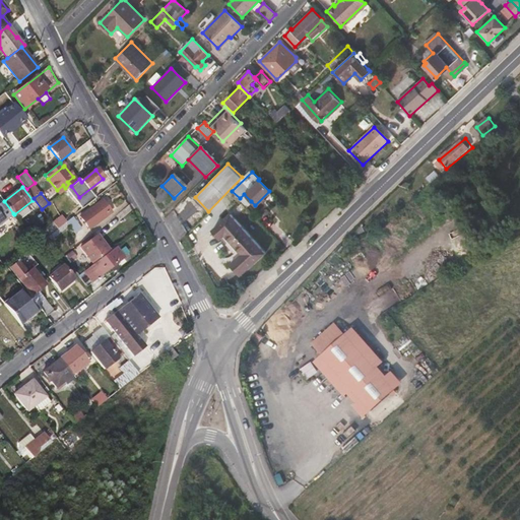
[(251,201),(244,194),(240,198),(247,206),(251,201)]
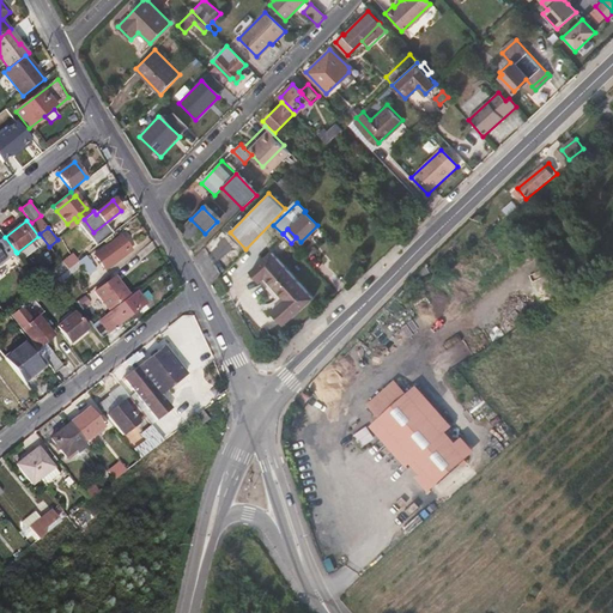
[(5,237),(4,236),(0,238),(0,263),(16,252),(5,237)]
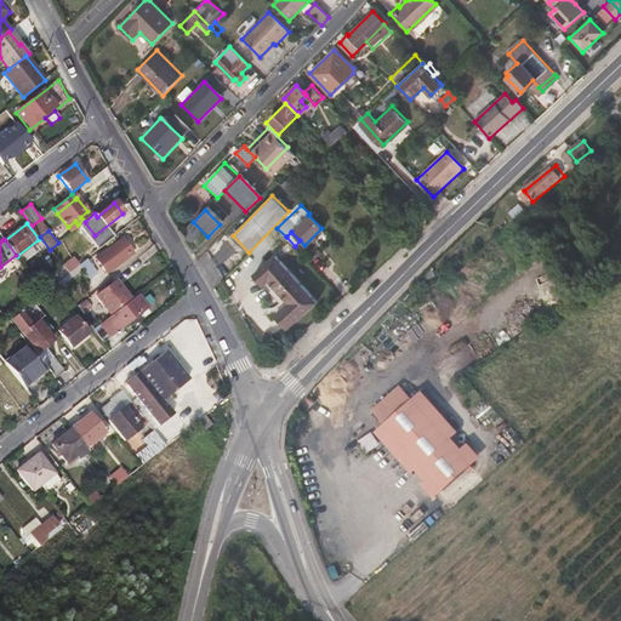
[(96,258),(107,273),(132,254),(123,239),(96,258)]
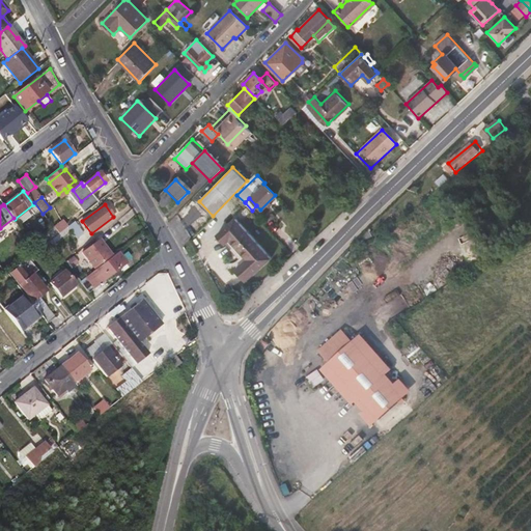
[(275,258),(236,220),(220,236),(242,260),(241,261),(244,266),(239,271),(250,282),(275,258)]
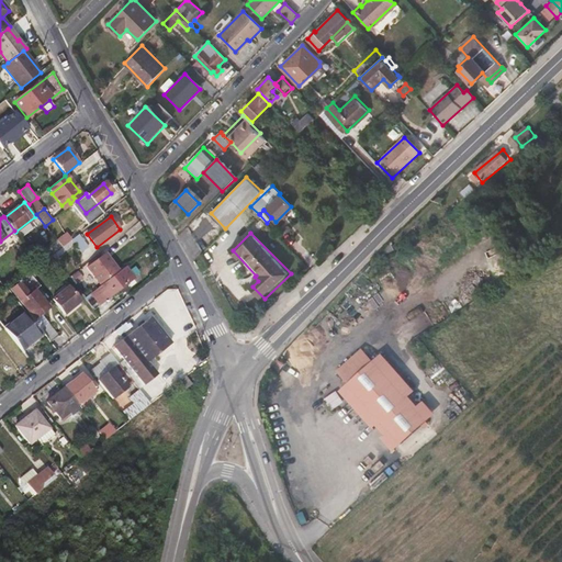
[(89,248),(79,234),(69,242),(62,247),(52,256),(55,260),(75,245),(81,254),(89,248)]
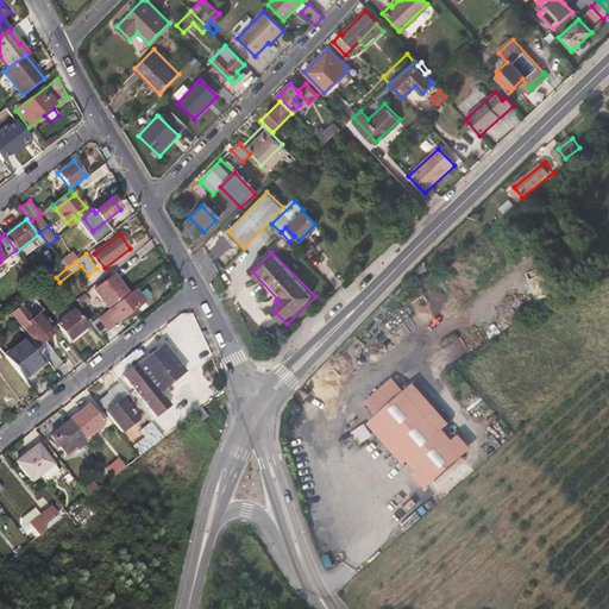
[(75,262),(70,257),(63,263),(67,268),(75,262)]
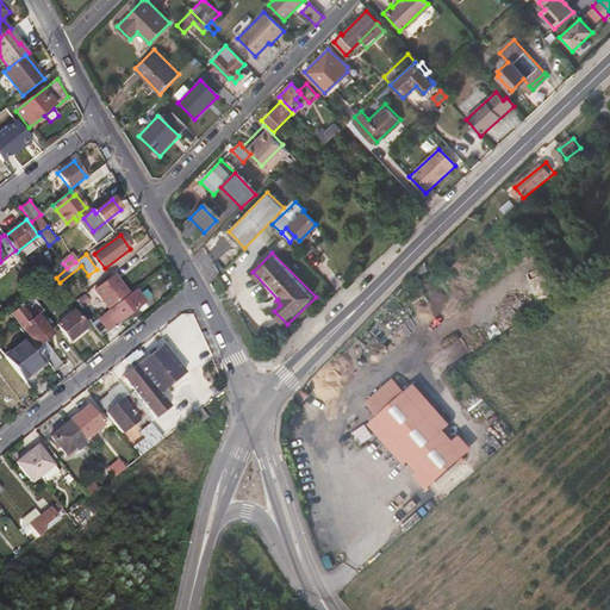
[(56,278),(67,268),(63,263),(62,262),(38,280),(44,287),(56,278)]
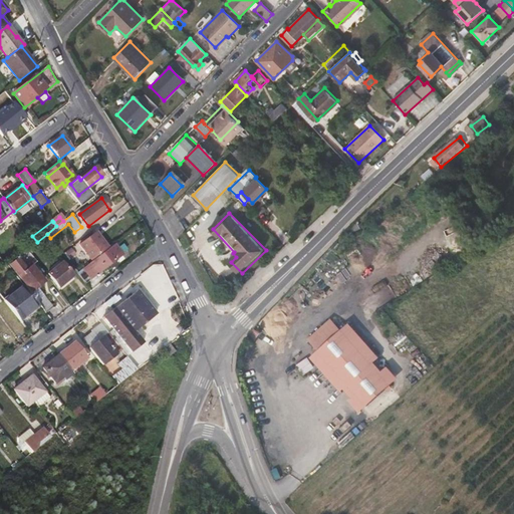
[(107,248),(95,233),(79,245),(91,260),(107,248)]
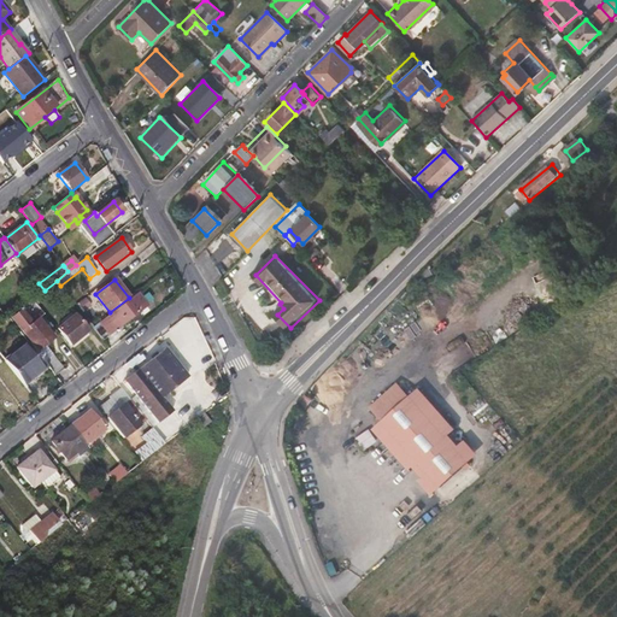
[(107,335),(146,305),(137,294),(123,305),(109,317),(99,324),(107,335)]
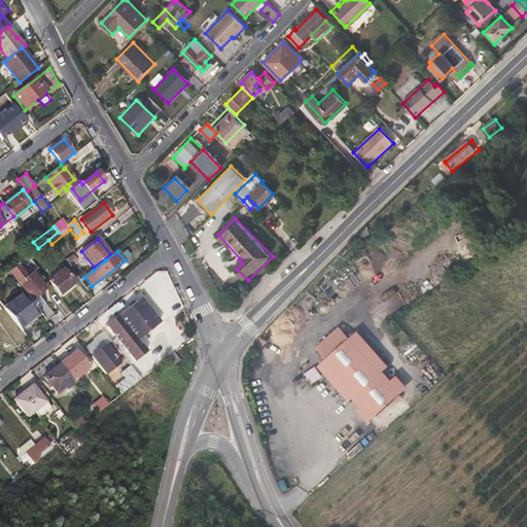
[(45,289),(32,272),(27,276),(18,264),(8,271),(32,300),(30,301),(40,313),(47,322),(56,315),(39,294),(45,289)]
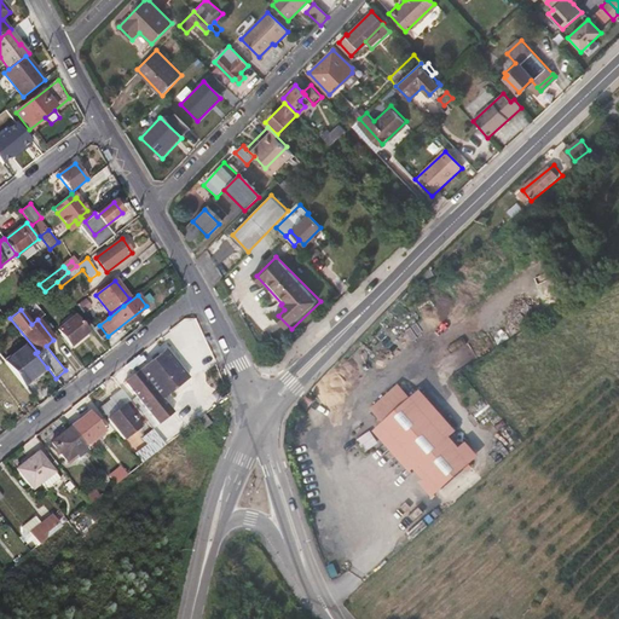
[(75,317),(59,329),(73,346),(88,334),(75,317)]
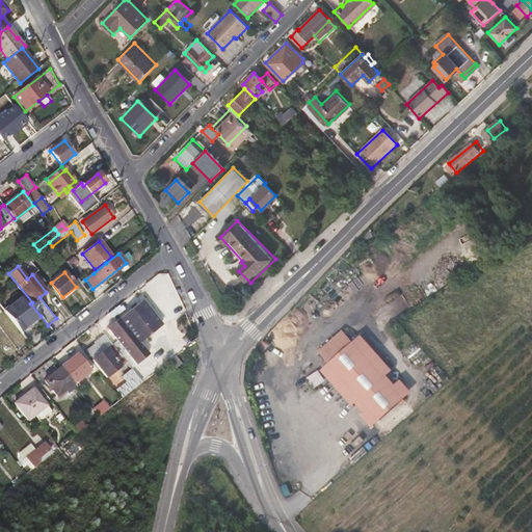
[(41,316),(30,303),(24,296),(4,312),(21,331),(41,316)]
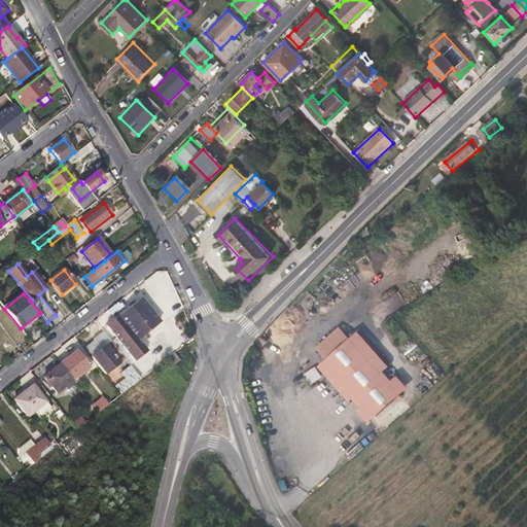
[(139,341),(161,323),(141,299),(106,326),(116,338),(111,342),(130,365),(147,352),(139,341)]
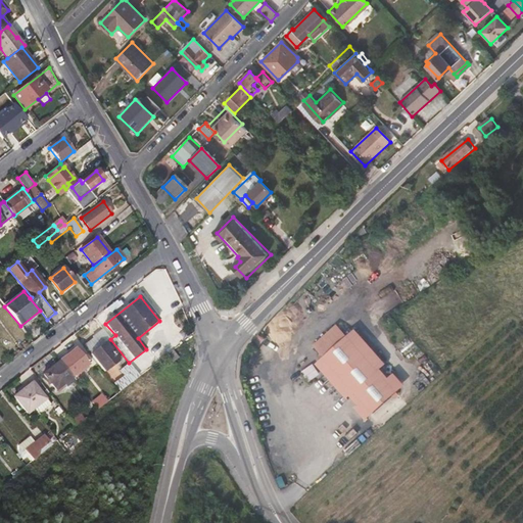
[(125,303),(121,298),(115,302),(120,307),(125,303)]
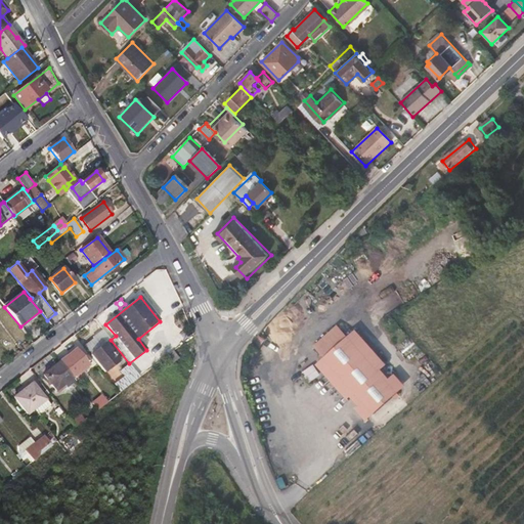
[(314,349),(325,361),(350,340),(338,328),(314,349)]
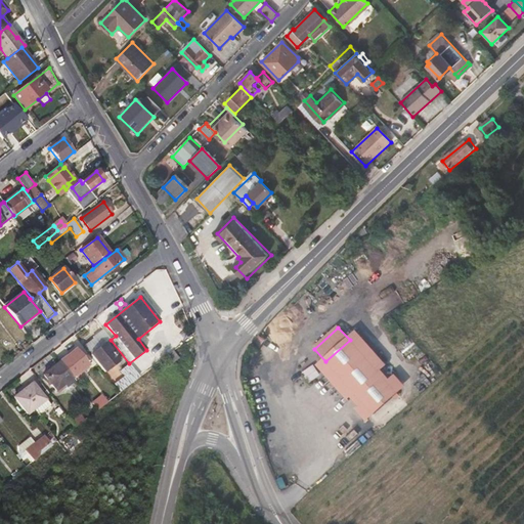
[(120,361),(106,344),(100,348),(93,338),(88,331),(78,339),(104,373),(120,361)]
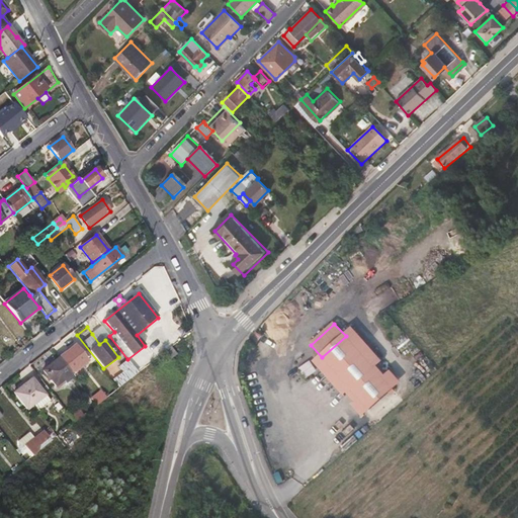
[(109,336),(102,327),(92,334),(99,344),(105,340),(109,336)]
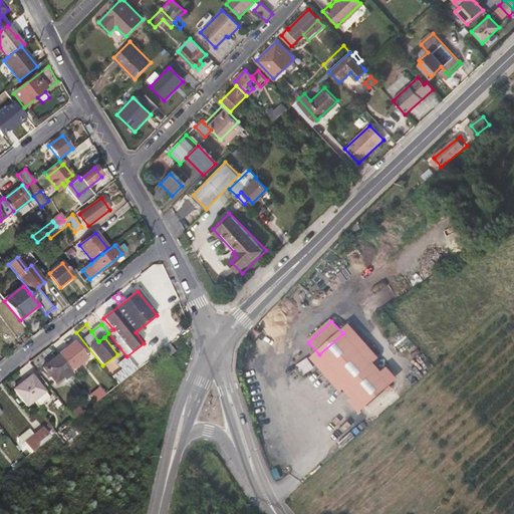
[(319,354),(313,360),(344,396),(347,393),(354,401),(351,404),(361,414),(399,380),(389,368),(383,372),(376,364),(382,359),(352,325),(343,333),(319,354)]
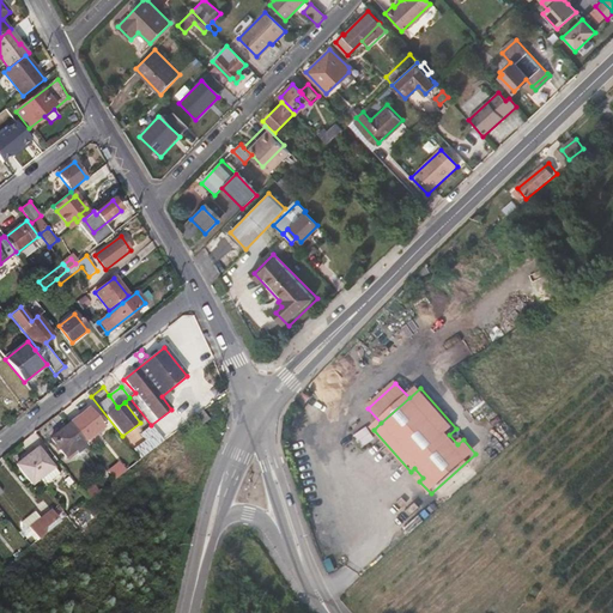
[(103,428),(89,410),(70,424),(71,425),(85,443),(103,428)]
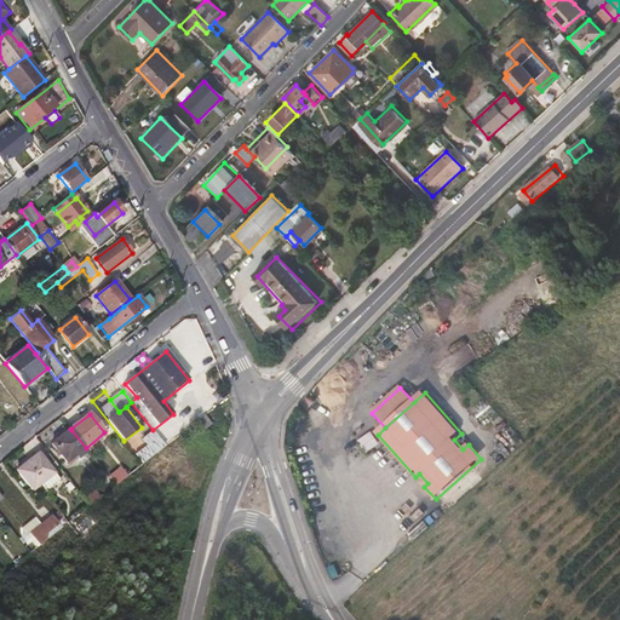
[(212,425),(205,415),(197,422),(204,430),(212,425)]
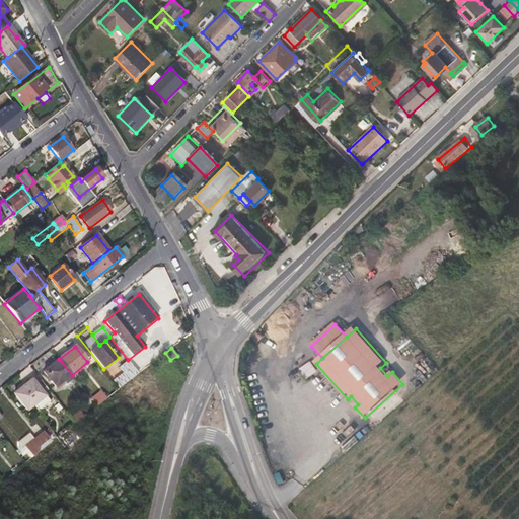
[(72,375),(60,360),(44,372),(56,387),(64,381),(66,383),(74,377),(72,375)]
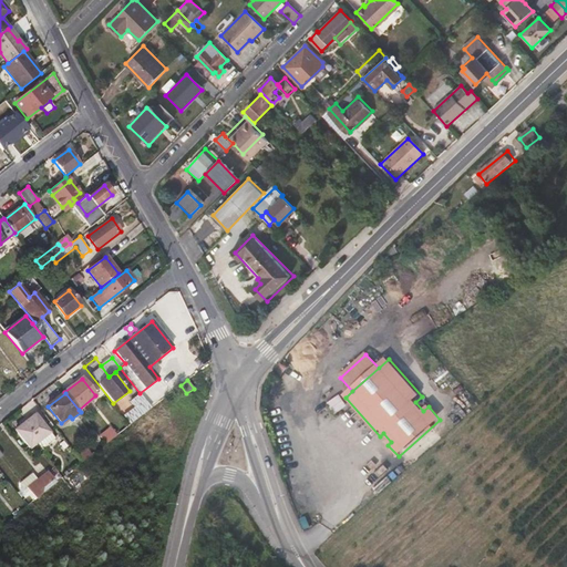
[(152,408),(140,393),(129,402),(134,408),(123,416),(130,425),(152,408)]
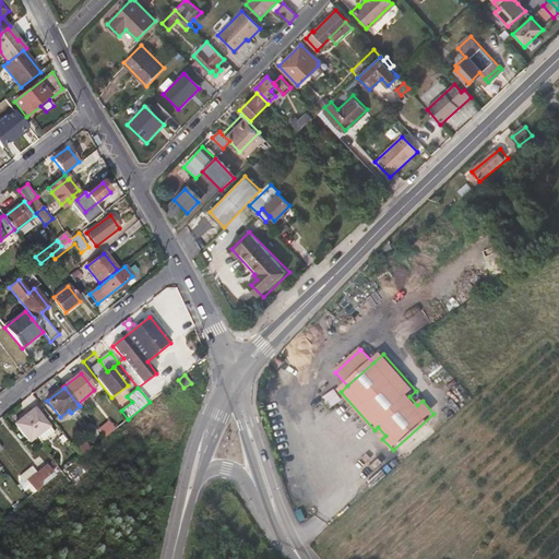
[(15,424),(30,442),(39,435),(44,441),(52,433),(34,409),(15,424)]
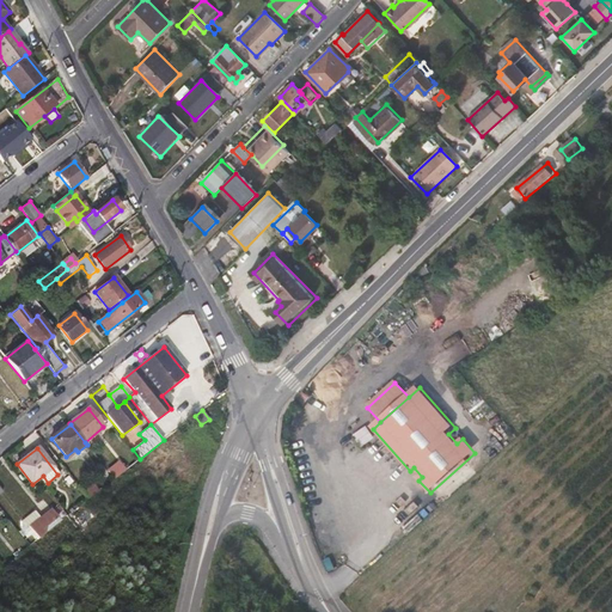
[(40,538),(61,520),(53,509),(41,519),(31,527),(34,531),(40,538)]
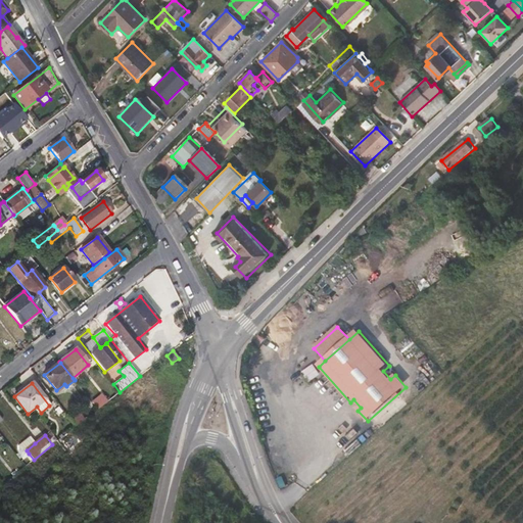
[(29,454),(27,450),(35,443),(32,439),(18,450),(24,457),(29,454)]
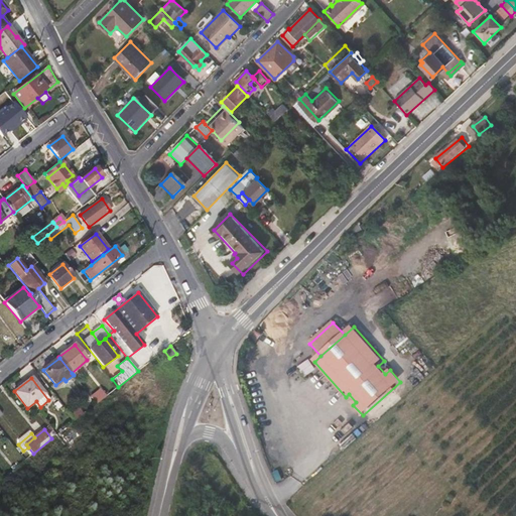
[(402,515),(412,515),(404,507),(399,512),(402,515)]
